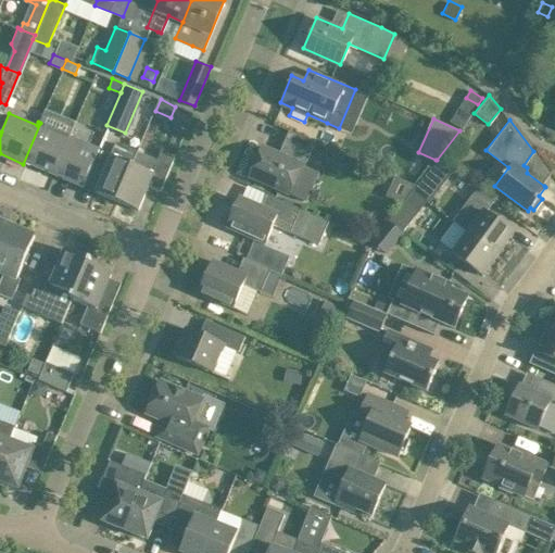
[(25,161),(52,173),(68,135),(40,123),(23,164),(24,164),(25,161)]
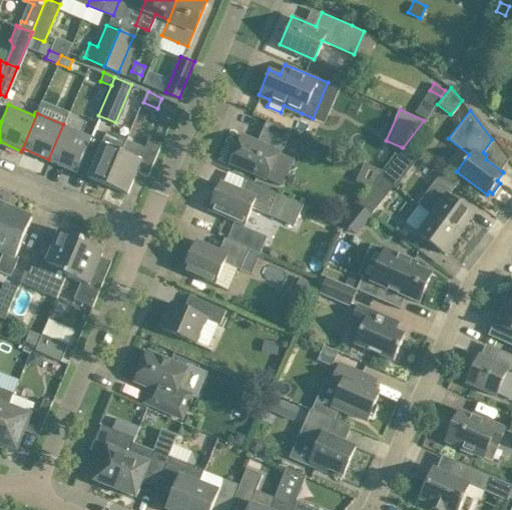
[(159,119),(154,131),(162,134),(167,122),(159,119)]
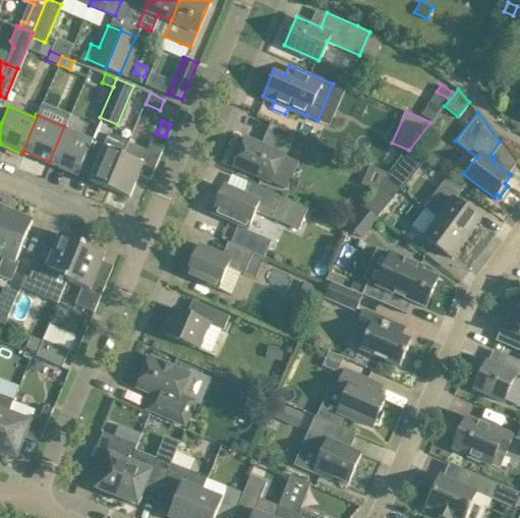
[(233,164),(251,172),(270,180),(282,153),(284,154),(294,131),(289,129),(270,121),(261,142),(245,135),(233,164)]
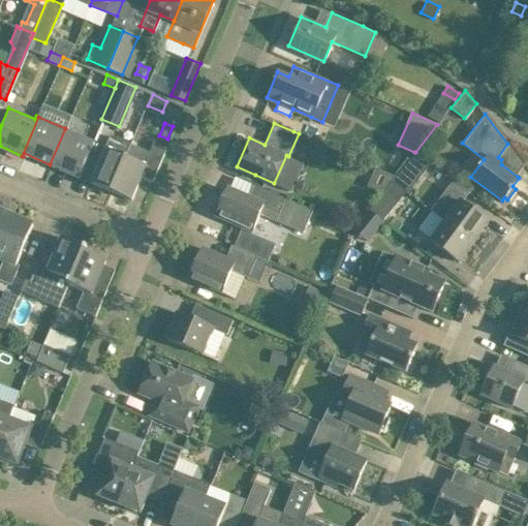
[(65,128),(50,164),(79,177),(86,157),(93,140),(65,128)]
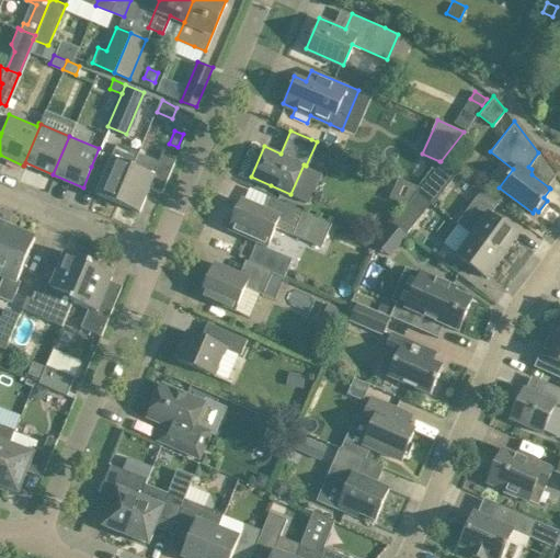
[(117,202),(133,164),(137,152),(115,144),(95,192),(117,202)]
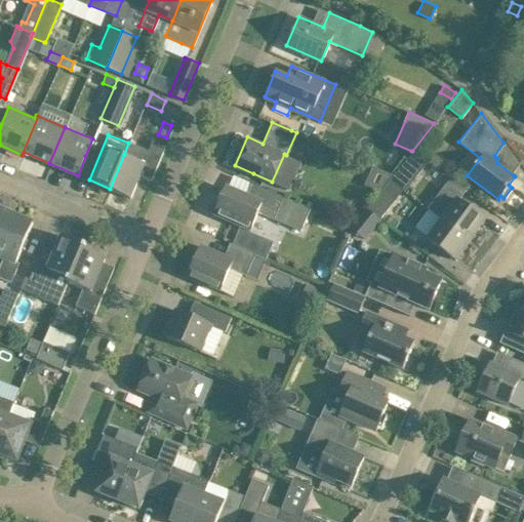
[(124,154),(110,189),(129,197),(139,174),(151,179),(164,147),(153,143),(152,143),(148,150),(139,147),(134,159),(124,154)]
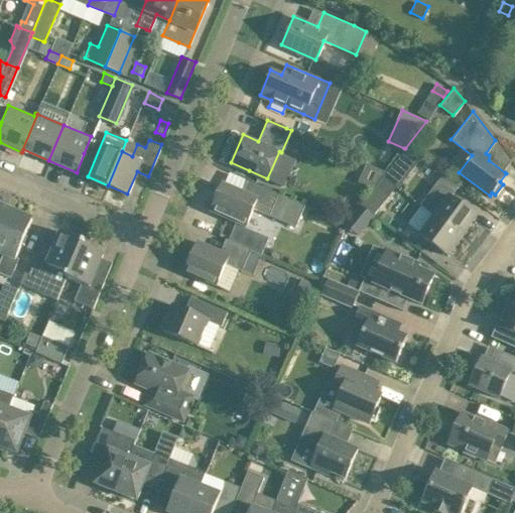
[(404,148),(393,163),(406,173),(418,158),(405,148),(404,148)]
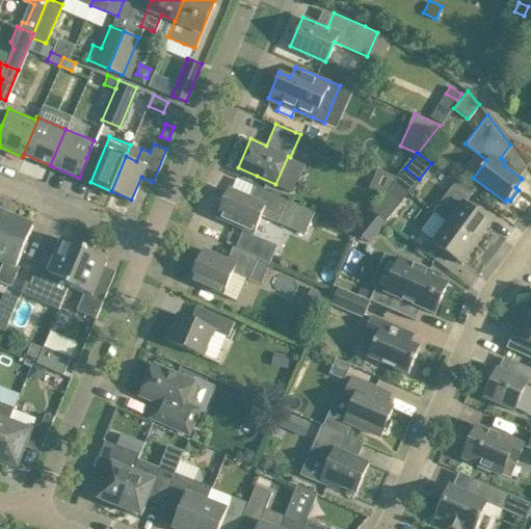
[(377,167),(369,185),(385,192),(394,182),(398,177),(377,167)]
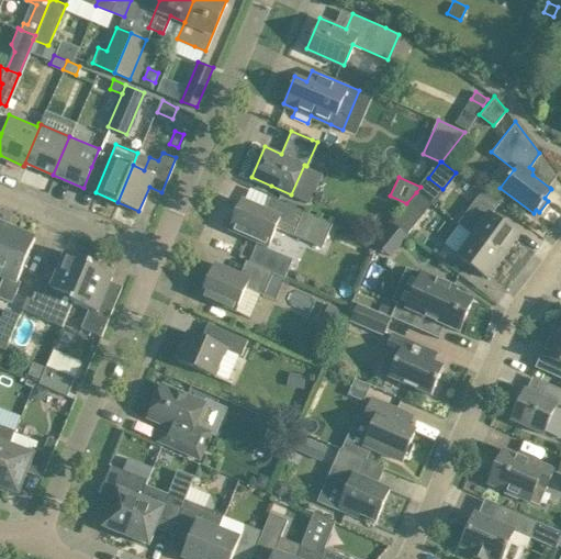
[(421,187),(416,192),(432,203),(442,189),(428,178),(427,178),(421,187)]
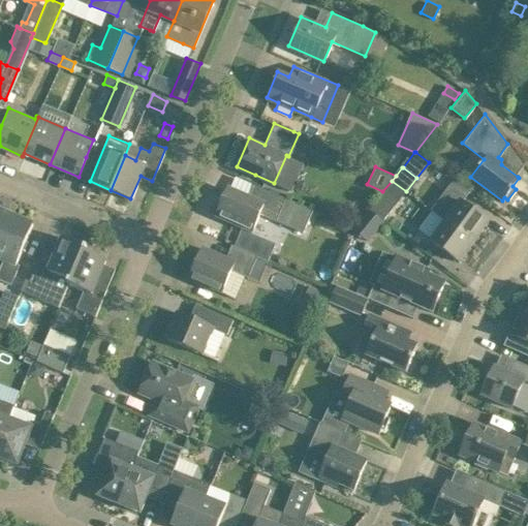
[(452,180),(430,209),(472,241),(487,220),(461,202),(468,192),(452,180)]
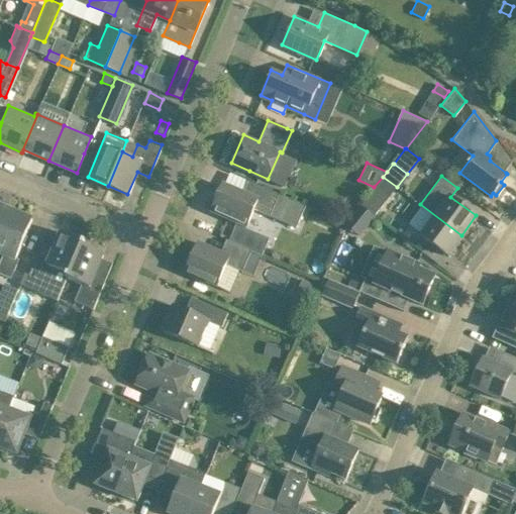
[(279,193),(272,190),(252,182),(247,195),(222,184),(211,209),(229,217),(245,224),(252,207),(270,214),(290,223),(296,226),(305,205),(299,202),(279,193)]
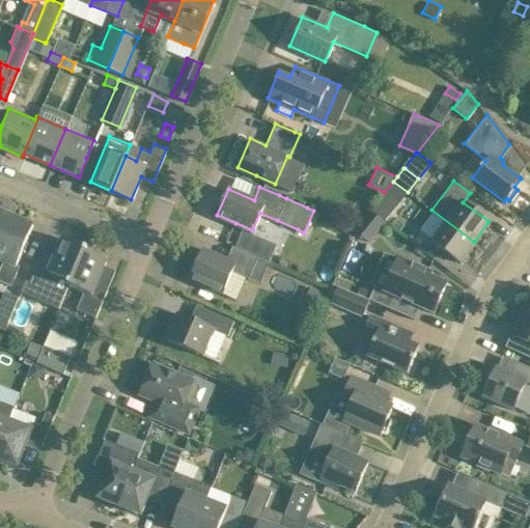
[(382,196),(369,211),(384,221),(396,206),(382,196)]
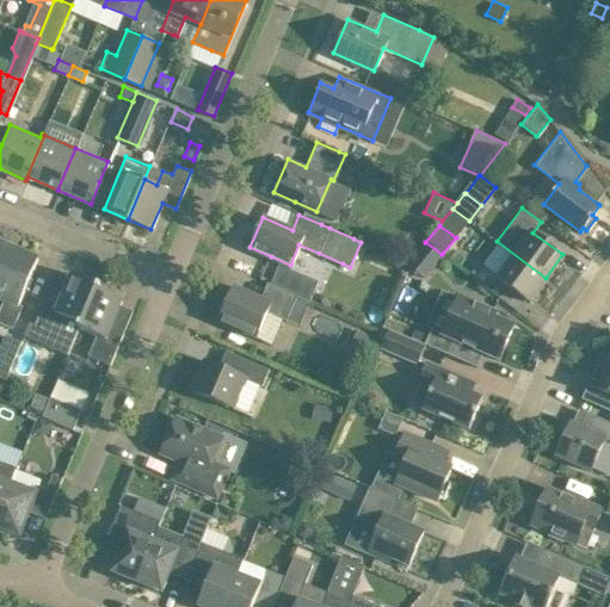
[(8,240),(0,259),(0,298),(4,301),(0,309),(0,322),(11,327),(20,305),(17,304),(28,279),(37,258),(26,253),(28,248),(8,240)]
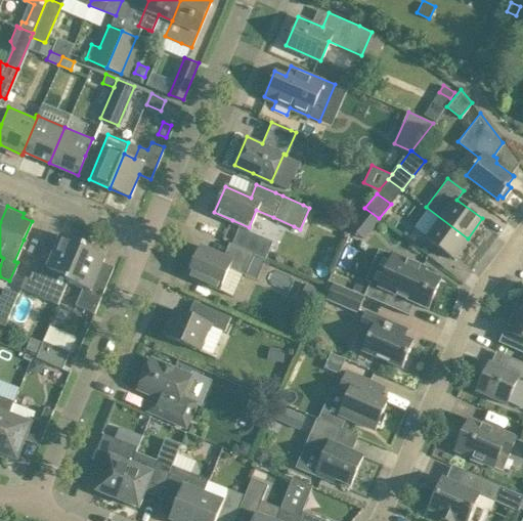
[(364,207),(349,228),(363,240),(379,218),(364,208),(364,207)]
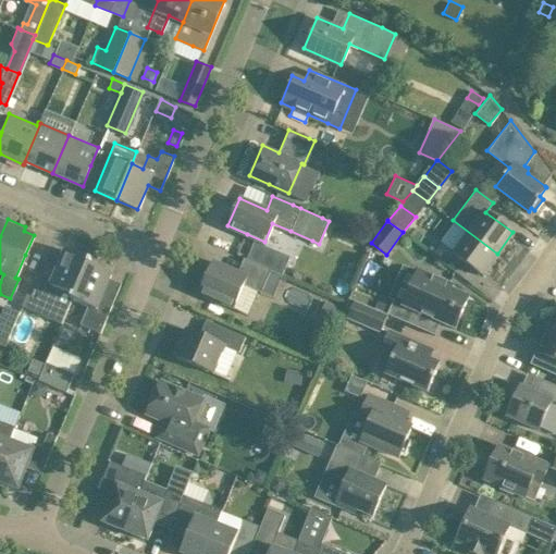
[(497,254),(453,220),(439,239),(454,250),(453,253),(482,274),(497,254)]
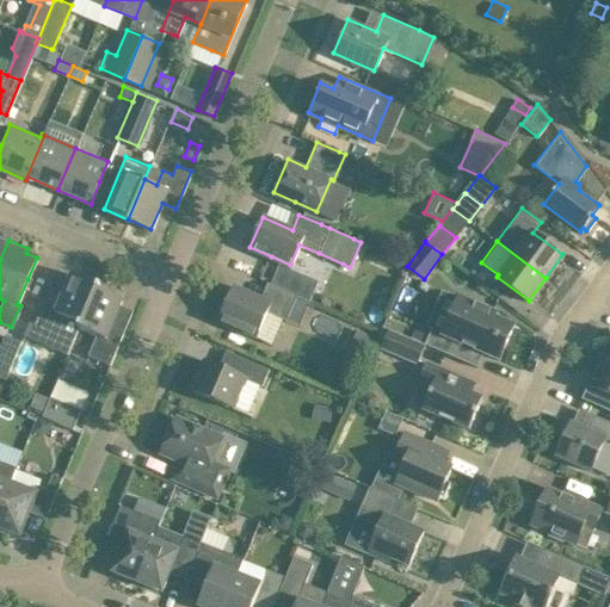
[(76,326),(79,327),(97,283),(71,271),(60,298),(47,292),(34,323),(60,334),(67,316),(78,321),(76,326)]
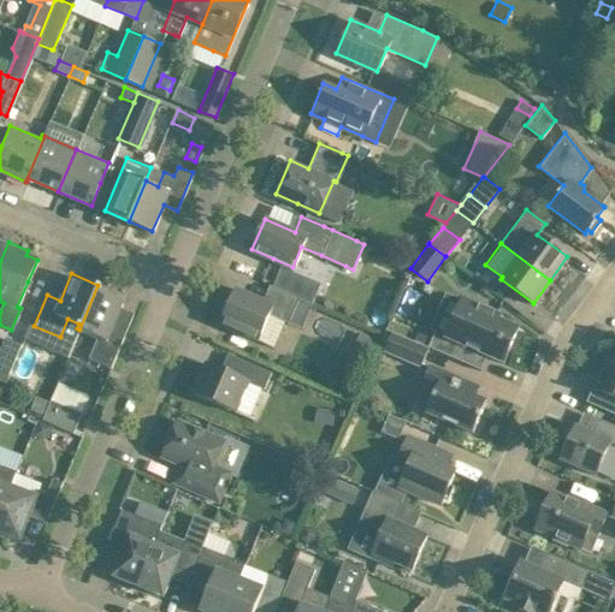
[(219,322),(258,339),(273,345),(284,321),(287,322),(291,312),(299,296),(291,293),(270,284),(262,299),(235,286),(219,322)]
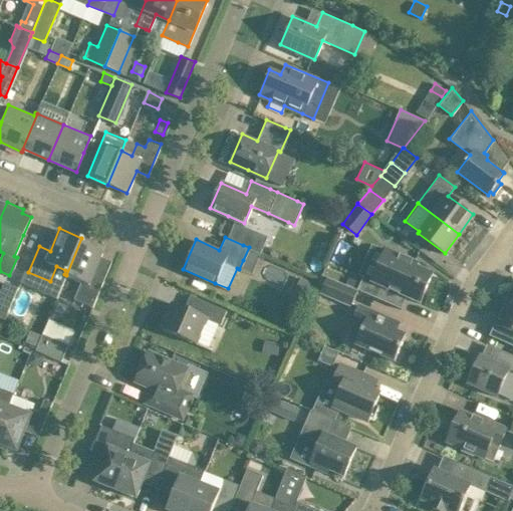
[(81,238),(66,275),(80,281),(76,290),(73,298),(92,306),(103,279),(92,275),(102,251),(82,242),(83,239),(81,238)]
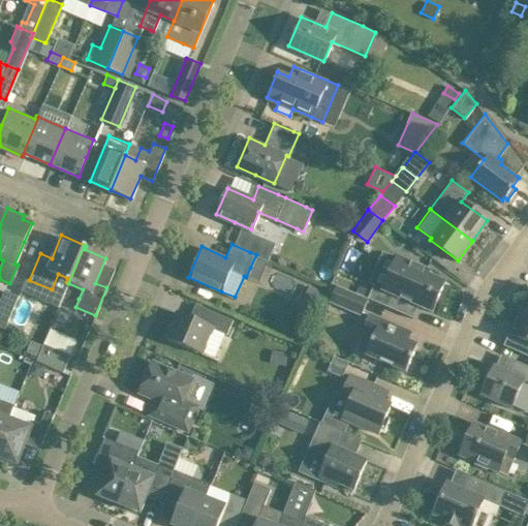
[(417,304),(430,310),(431,310),(443,280),(427,273),(429,269),(396,255),(382,286),(373,282),(370,289),(367,298),(412,316),(417,304)]
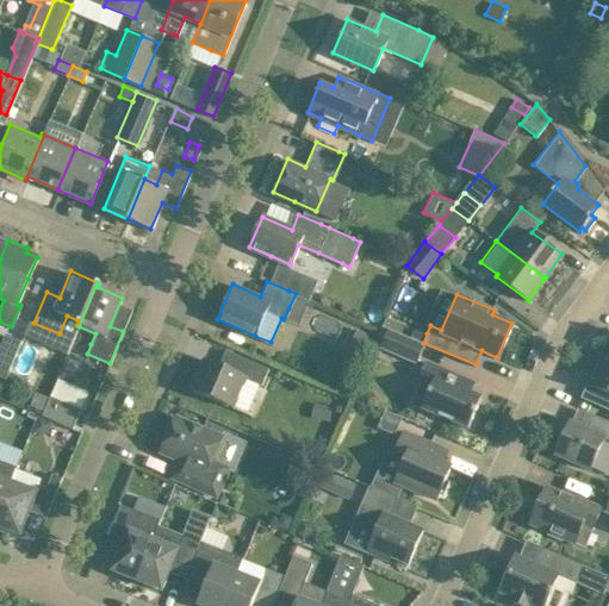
[(373,344),(379,347),(416,362),(423,343),(411,337),(396,330),(387,326),(386,328),(381,325),(373,344)]
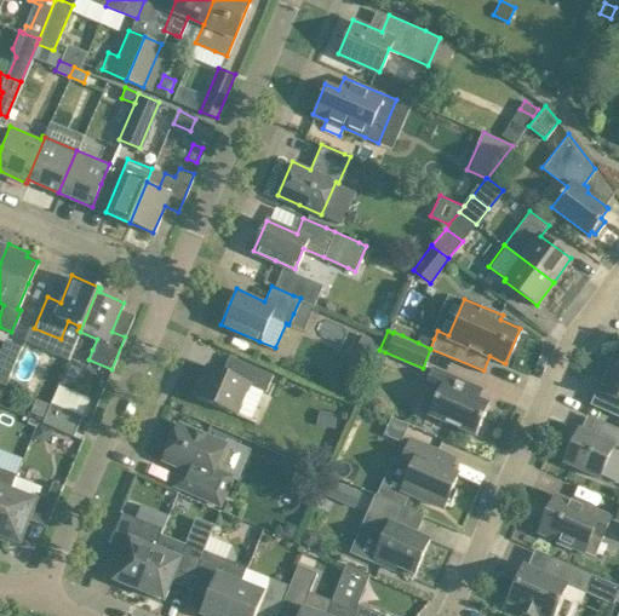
[(361,333),(354,351),(367,357),(374,339),(361,333)]
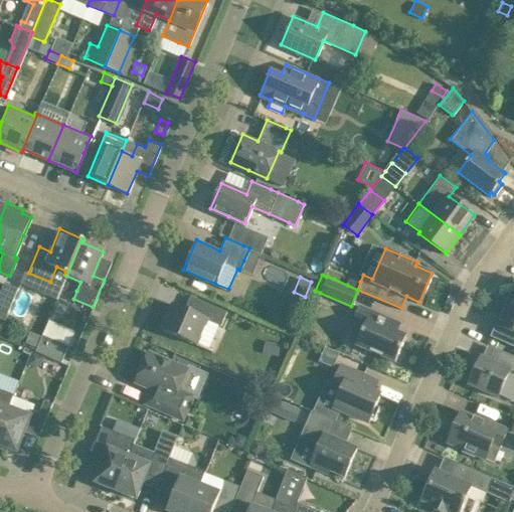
[(350,278),(347,285),(357,290),(360,282),(350,278)]
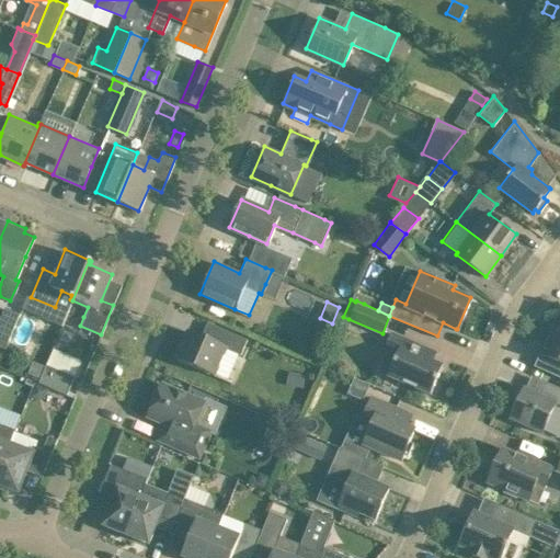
[(0,338),(8,341),(19,314),(3,308),(0,316),(0,338)]
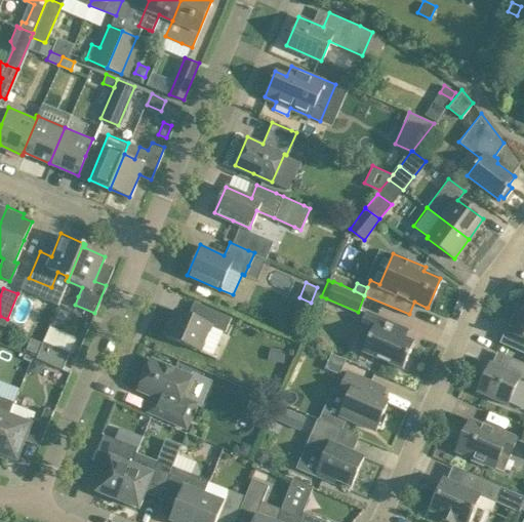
[(175,309),(171,318),(168,317),(163,329),(166,331),(164,334),(200,350),(210,325),(224,331),(231,316),(220,312),(201,304),(196,317),(175,309)]
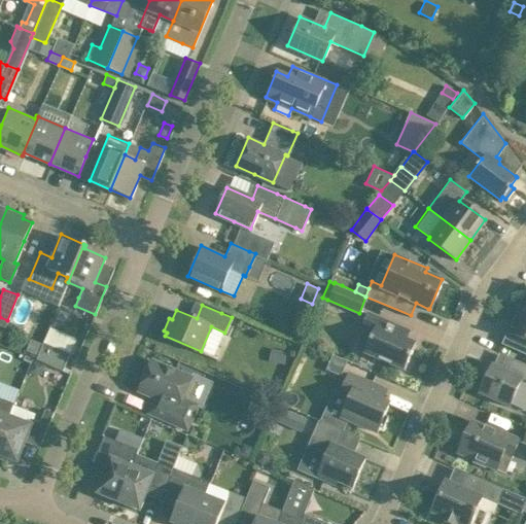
[(525,311),(520,309),(509,333),(524,340),(520,351),(525,353),(525,311)]
